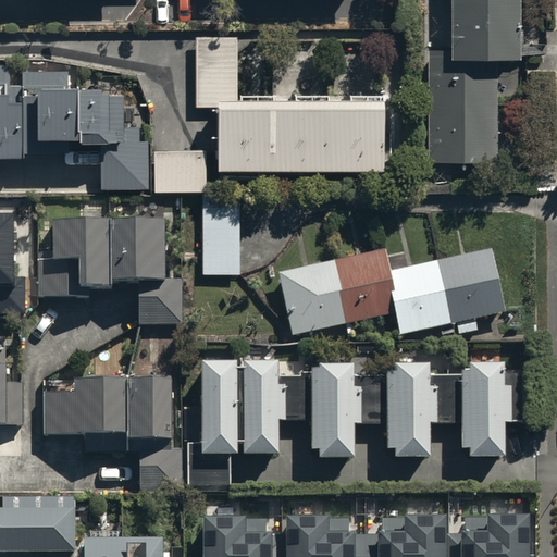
[(519,0),(446,0),(446,47),(429,47),(429,161),(496,159),(496,54),(520,54),(519,0)]
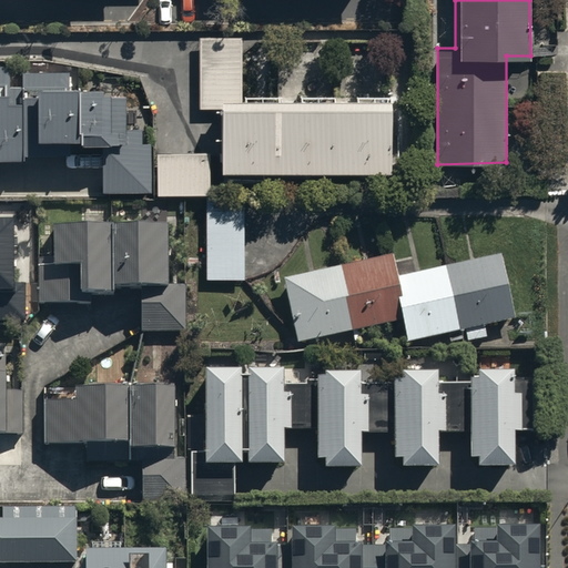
[(389,95),(239,97),(239,33),(198,33),(199,109),(221,109),(222,171),(389,170),(389,95)]
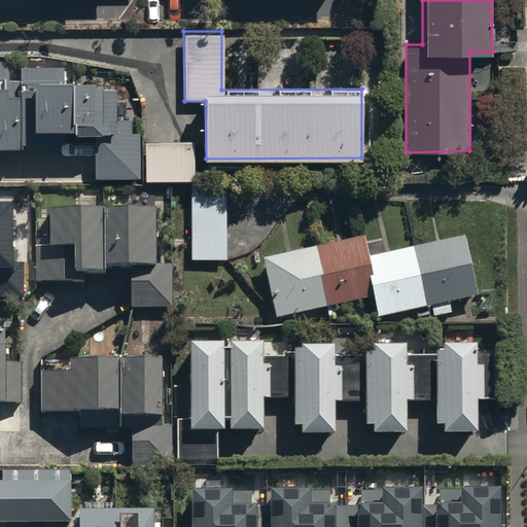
[(0,144),(23,144),(23,139),(67,139),(67,130),(93,130),(93,175),(138,175),(138,131),(131,131),(131,116),(112,116),(112,80),(73,80),(73,73),(65,73),(65,65),(21,65),(21,78),(10,78),(10,56),(0,55),(0,144)]
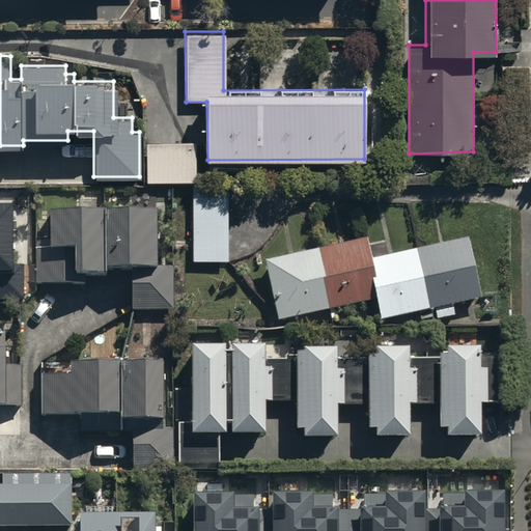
[(195,142),(145,142),(146,180),(196,179),(195,142)]
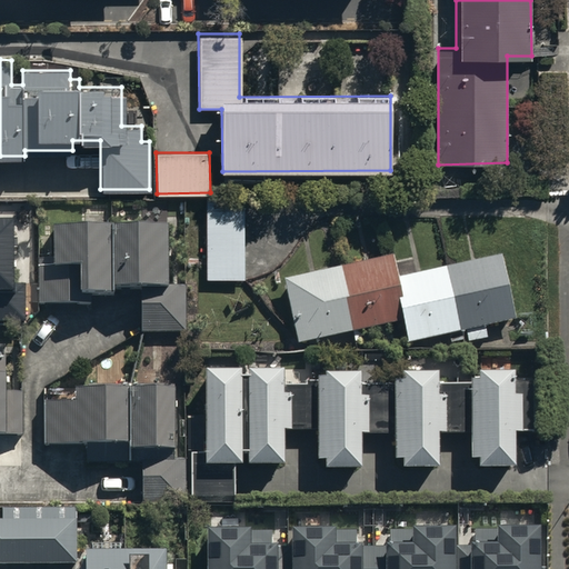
[(243,198),(205,198),(206,279),(243,279),(243,198)]
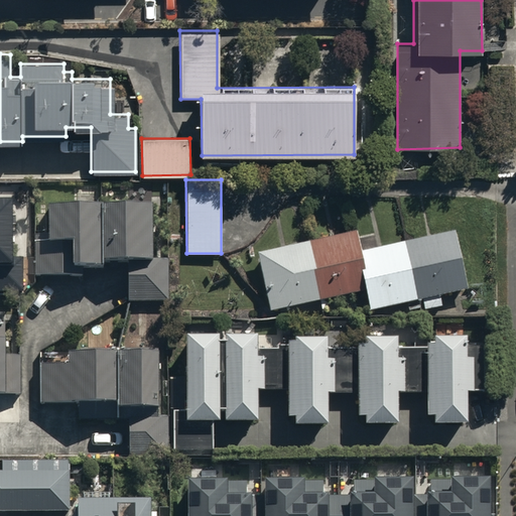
[(0,287),(20,287),(20,260),(11,260),(11,200),(0,199),(0,287)]
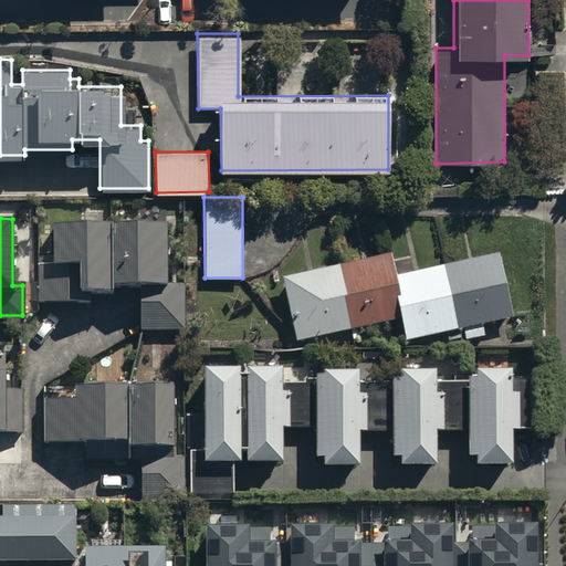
[(165,223),(50,222),(50,254),(40,253),(39,301),(91,302),(92,292),(114,292),(114,285),(139,285),(139,328),(184,328),(184,284),(165,284),(165,223)]
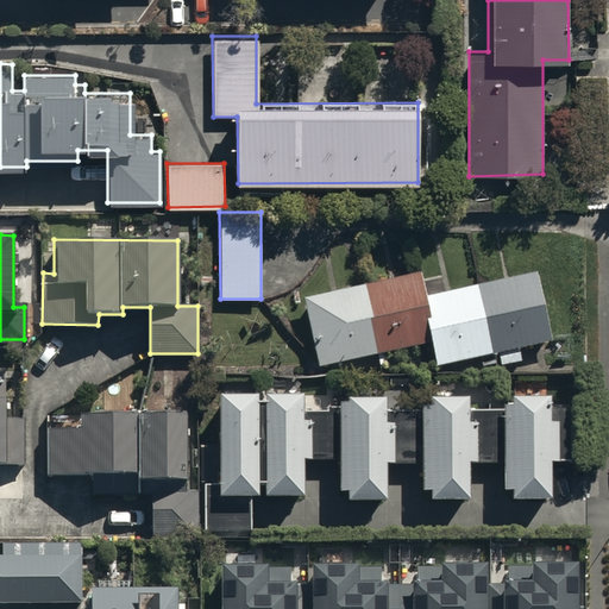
[(419,272),(302,297),(318,368),(429,344),(434,366),(552,341),(538,275),(424,299),(419,272)]
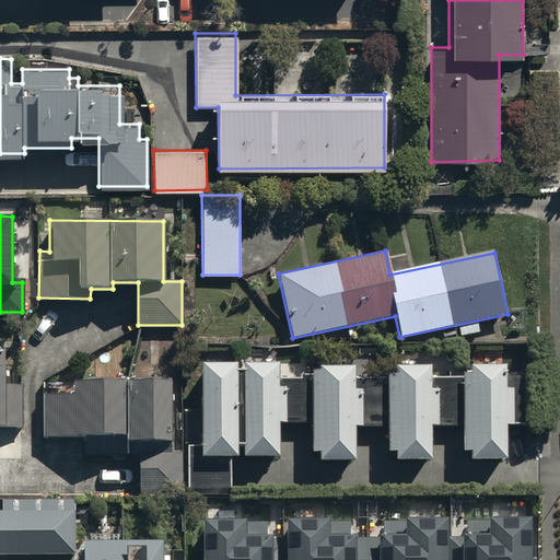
[(272,352),(267,346),(258,345),(252,352),(252,363),(222,363),(222,357),(208,357),(208,362),(200,362),(198,446),(188,446),(187,497),(231,497),(232,456),(279,457),(280,421),(311,422),(310,453),(317,453),(317,461),(354,462),(354,427),(387,428),(386,452),(395,452),(395,459),(431,461),(431,424),(461,426),(461,448),(469,450),(468,459),(505,461),(506,423),(525,423),(525,375),(505,375),(505,365),(470,364),(470,371),(462,371),(462,376),(430,376),(430,365),(393,364),(393,374),(386,374),(386,377),(353,376),(354,364),(318,364),(318,370),(308,370),(308,375),(301,375),(301,378),(278,378),(278,363),(272,363),(272,352)]
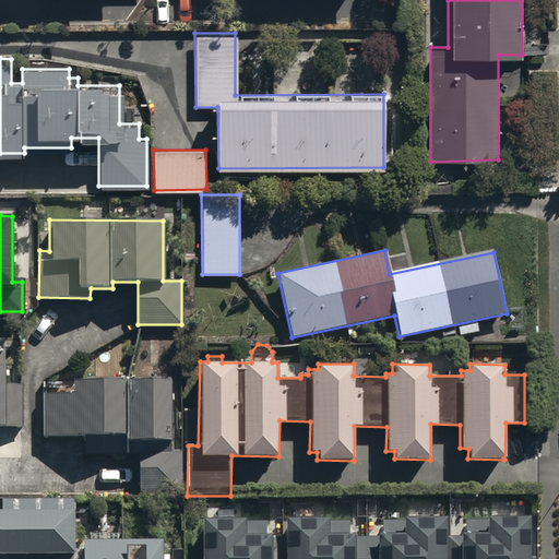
[(0,426),(21,426),(21,385),(4,385),(4,348),(0,348),(0,426)]
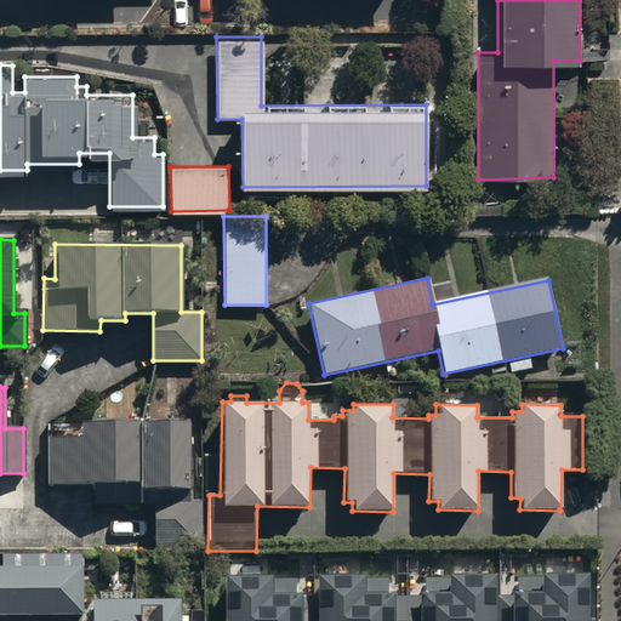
[(189,501),(189,421),(79,421),(79,437),(49,437),(49,483),(93,483),(93,505),(157,505),(157,548),(203,548),(203,501),(189,501)]
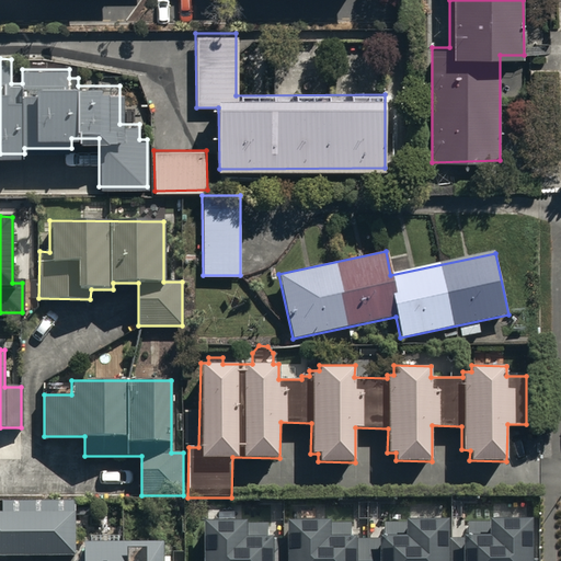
[(0,511),(0,554),(75,554),(73,501),(0,501),(0,511)]
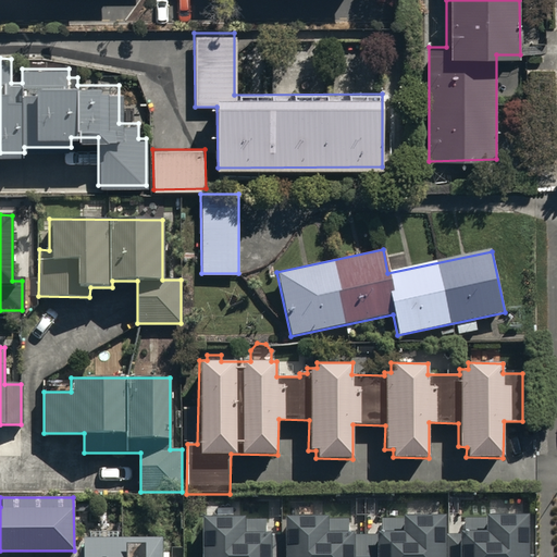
[(205,517),(203,556),(529,556),(530,516),(489,516),(489,519),(467,520),(467,534),(447,534),(446,516),(405,516),(405,519),(383,519),(383,533),(349,533),(349,518),(330,518),(330,515),(287,515),(287,534),(268,534),(268,518),(246,519),(246,516),(205,517)]
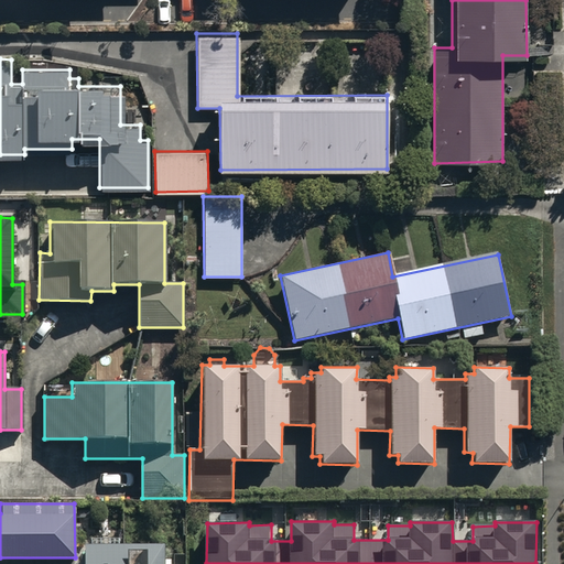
[(164,544),(82,544),(80,563),(171,563),(171,559),(164,559),(164,544)]
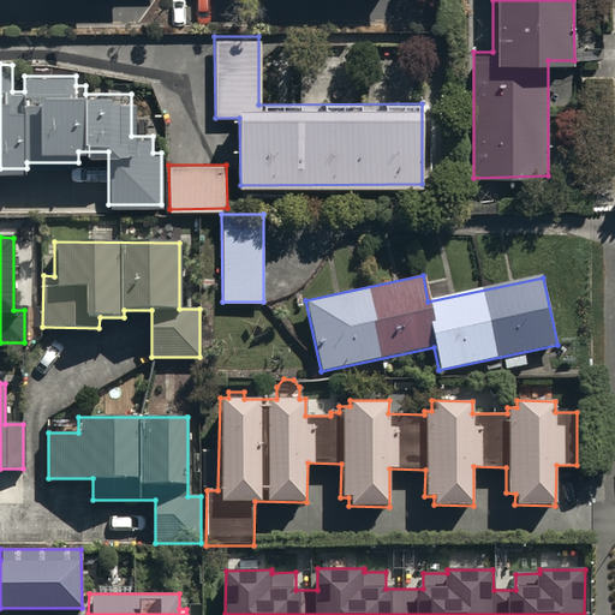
All buildings are outlined.
